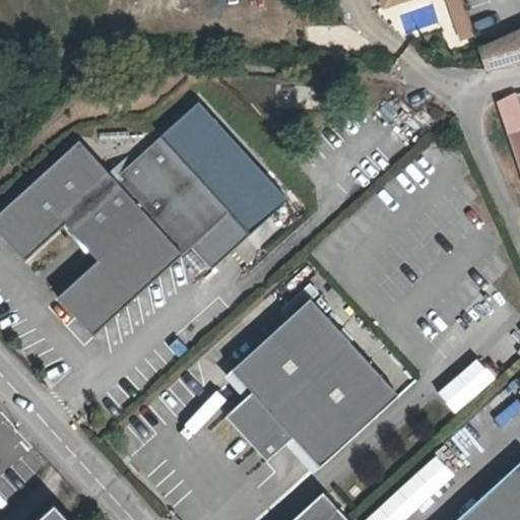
[(443,0),(460,46),(474,41),(460,0),(443,0)]
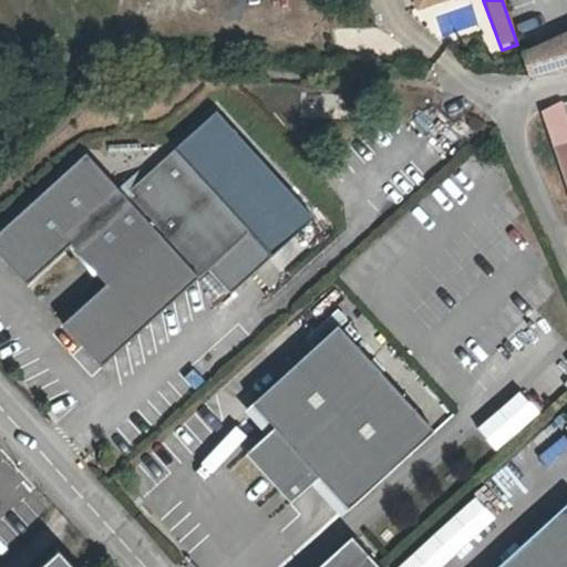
[(528,74),(566,69),(566,33),(522,54),(528,74)]
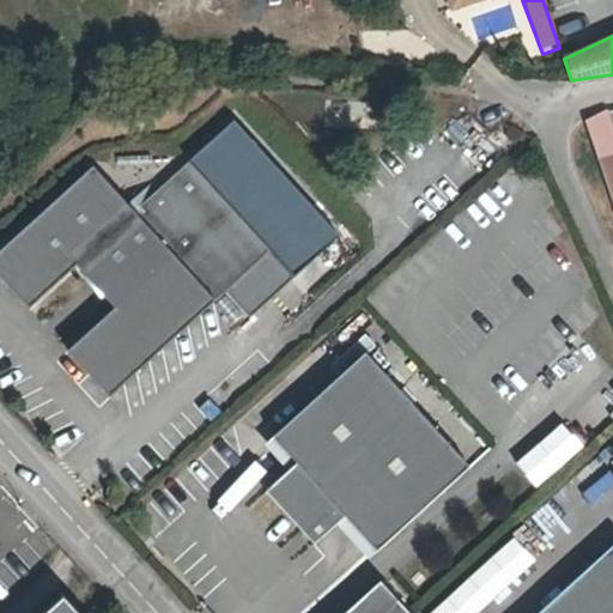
[(188,159),(293,274),(338,234),(234,119),(188,159)]
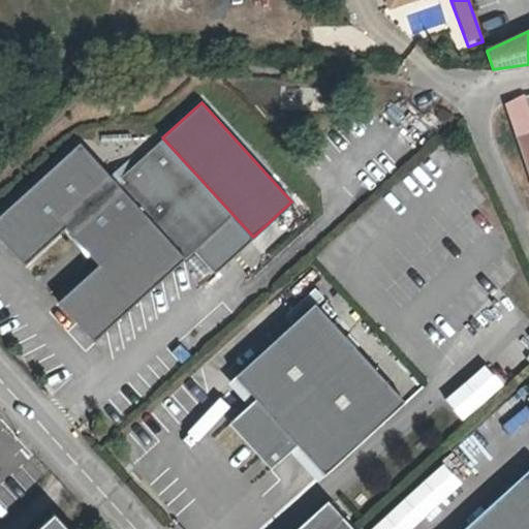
[(528,125),(515,130),(528,174),(528,125)]
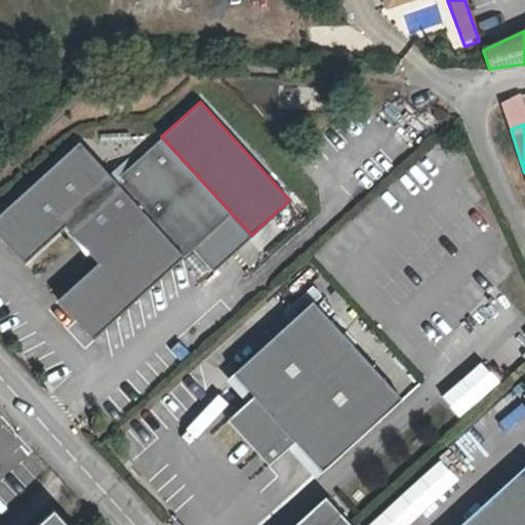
[(93,337),(113,320),(193,247),(213,270),(251,235),(161,136),(114,178),(79,142),(61,158),(0,212),(0,234),(26,263),(67,225),(91,253),(97,261),(94,265),(58,299),(93,337)]
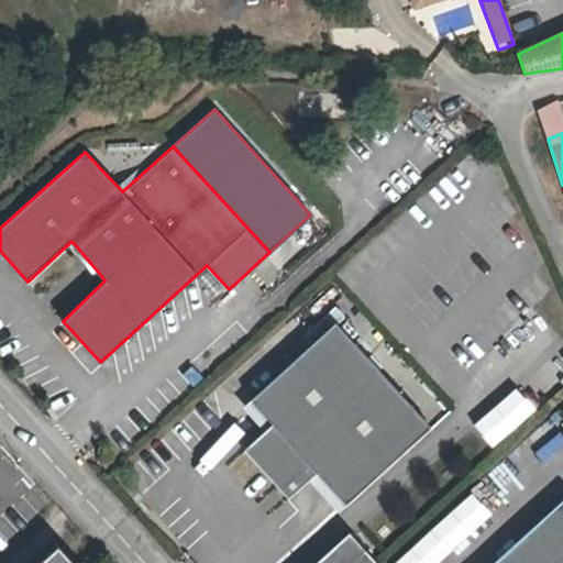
[(355,504),(437,426),(341,326),(262,400),(283,422),(253,451),(298,498),(326,473),(355,504)]
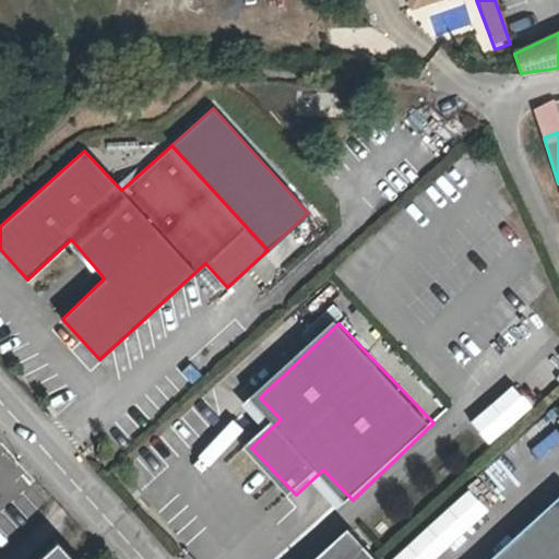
[(510,384),(467,423),(488,444),(531,406),(510,384)]
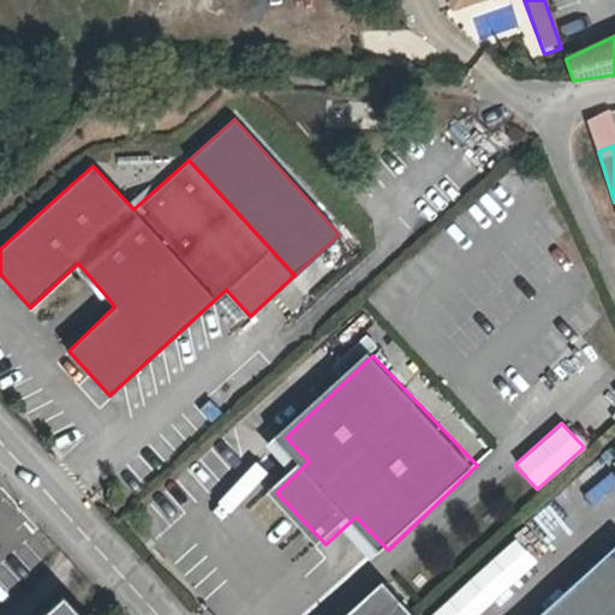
[(614,614),(614,543),(536,614),(614,614)]
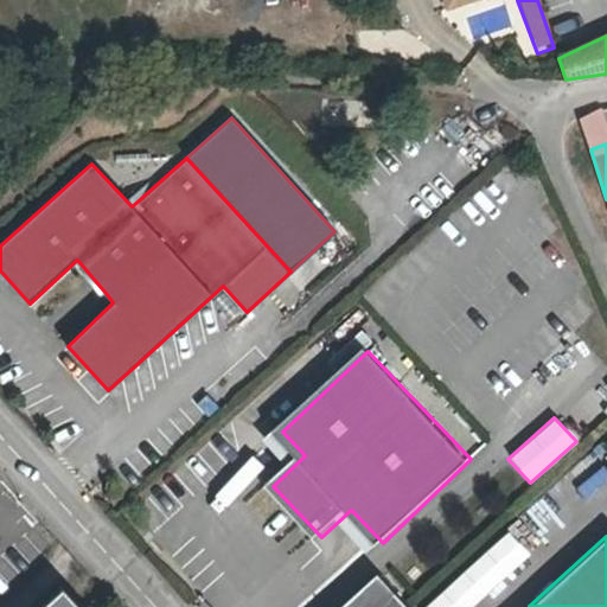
[(346,606),(413,606),(383,574),(346,606)]
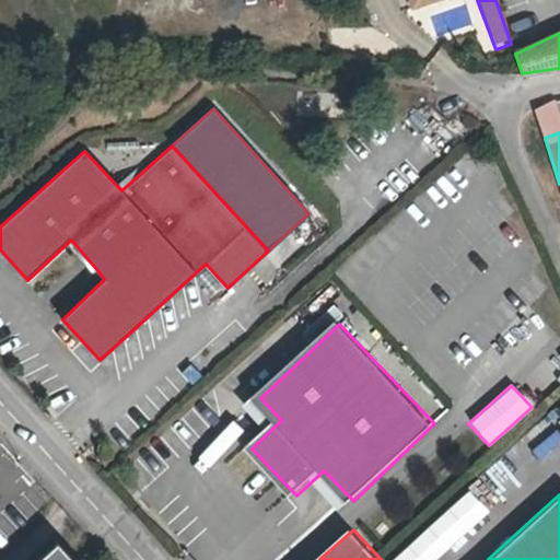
[(73,559),(57,541),(37,559),(73,559)]
